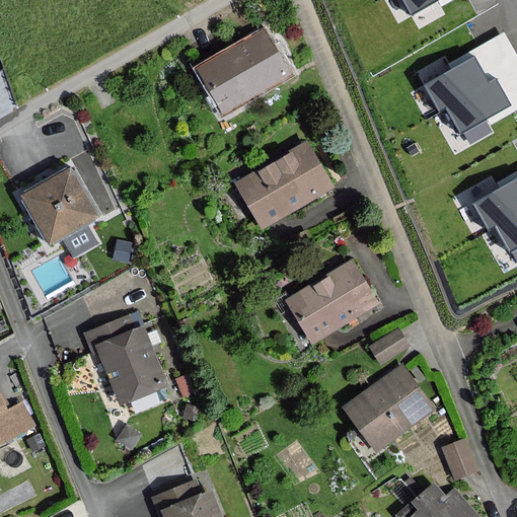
[(407,0),(411,8),(425,0),(407,0)]
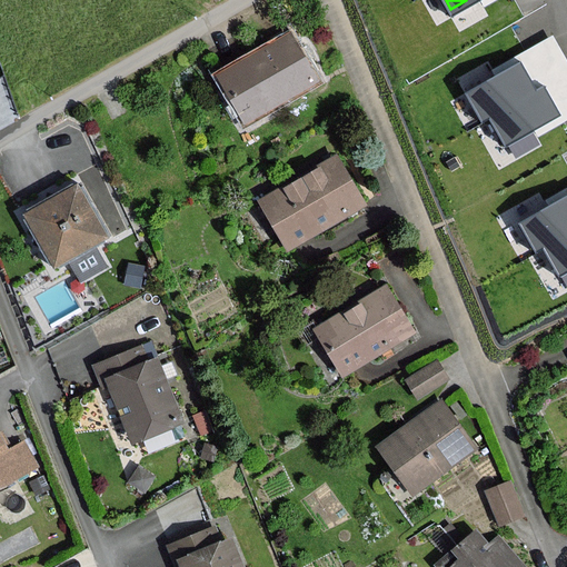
[(216,76),(241,121),(312,81),(287,36),(216,76)]
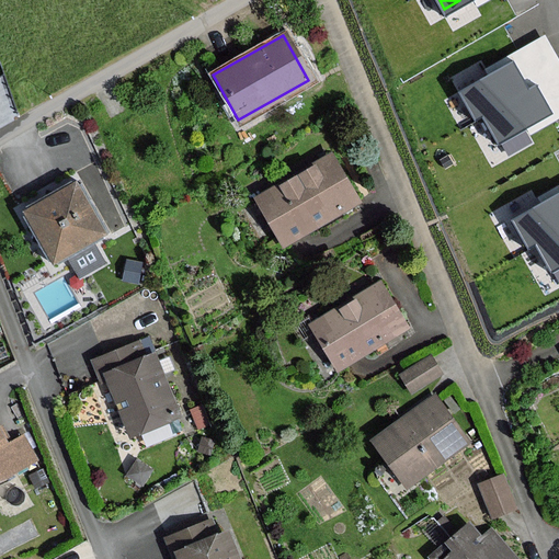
[(461,90),(475,116),(483,112),(498,138),(547,112),(534,86),(525,90),(511,64),(461,90)]
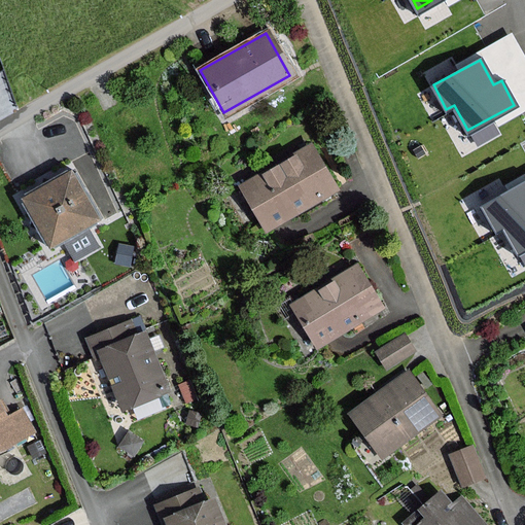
[(238,185),(263,230),(334,190),(309,146),(238,185)]
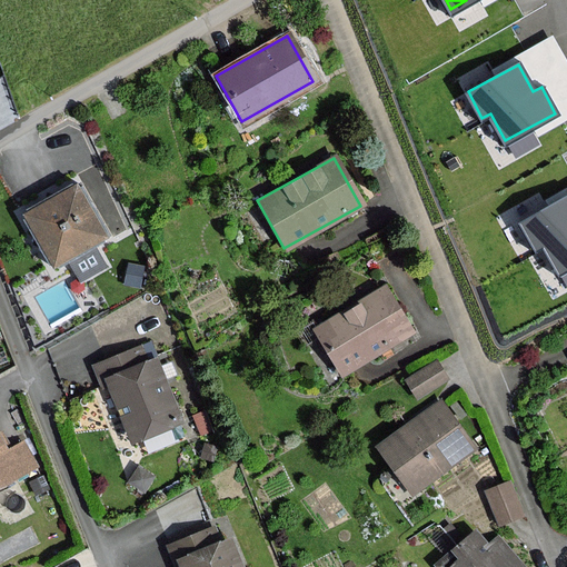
[(18,212),(49,268),(102,238),(71,182),(18,212)]
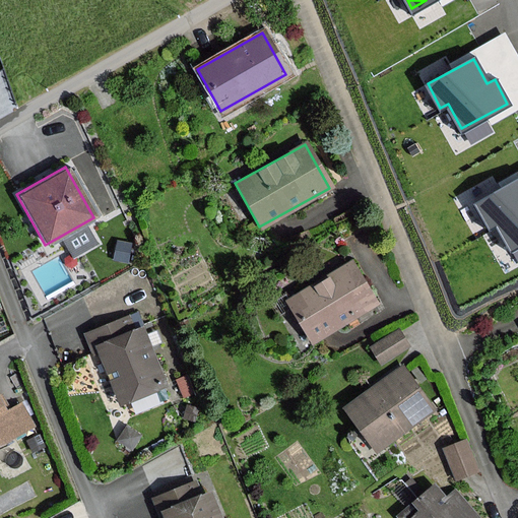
[(517,241),(517,179),(475,202),(489,225),(497,221),(510,246),(517,241)]
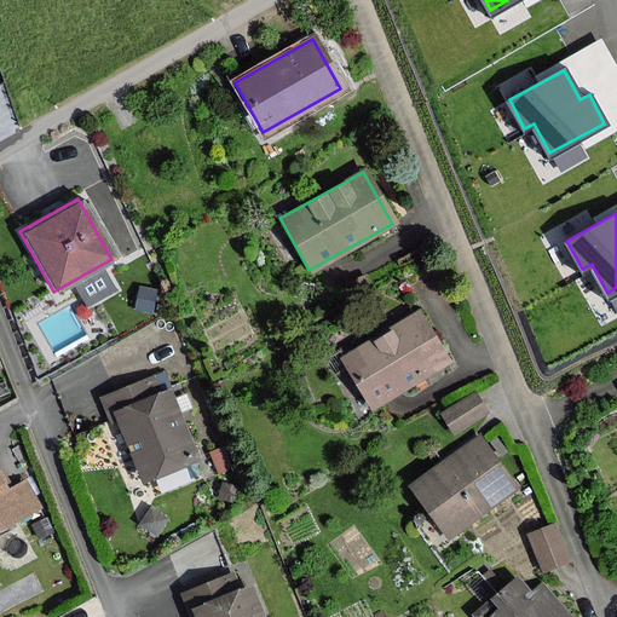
[(340,355),(367,405),(444,363),(417,313),(340,355)]
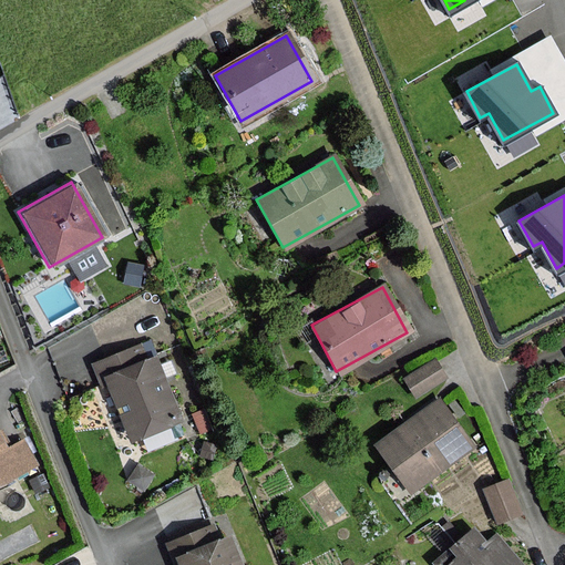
[(178,421),(152,356),(142,359),(135,345),(90,362),(100,387),(104,384),(127,442),(178,421)]
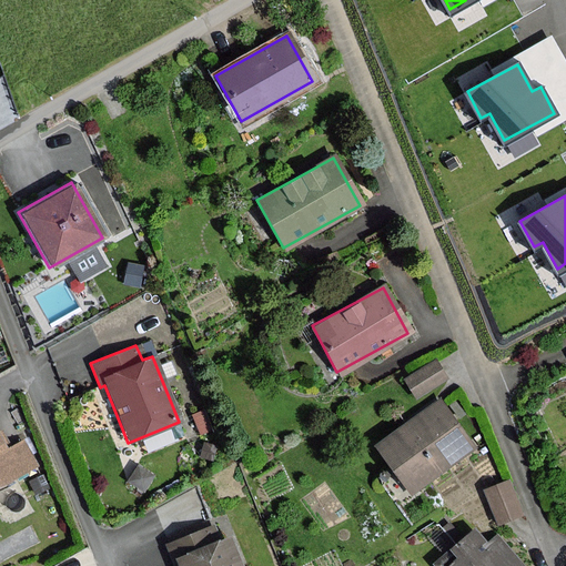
[(444,377),(434,361),(404,378),(414,395),(444,377)]
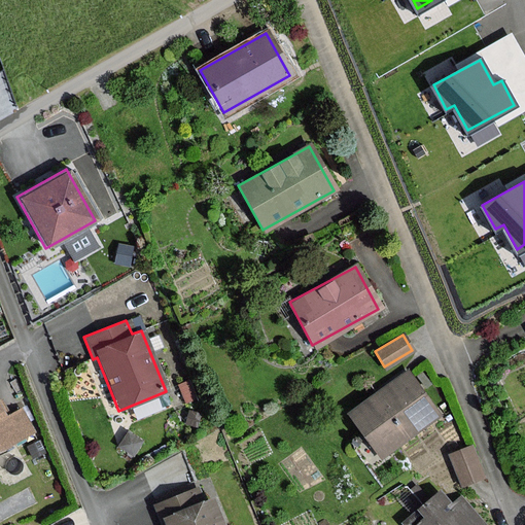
[(436,414),(405,371),(348,413),(380,456),(436,414)]
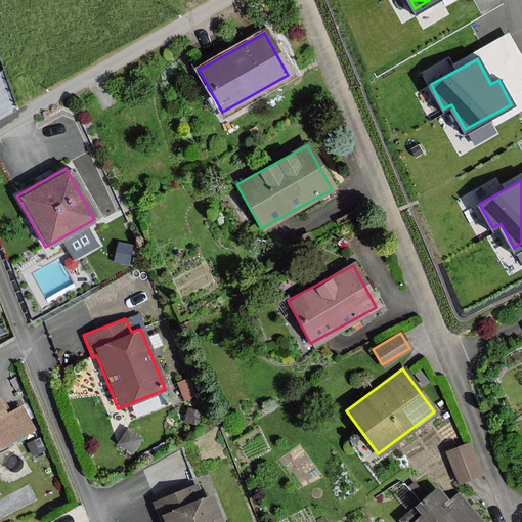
[(0,446),(32,429),(18,405),(3,414),(0,407),(0,446)]
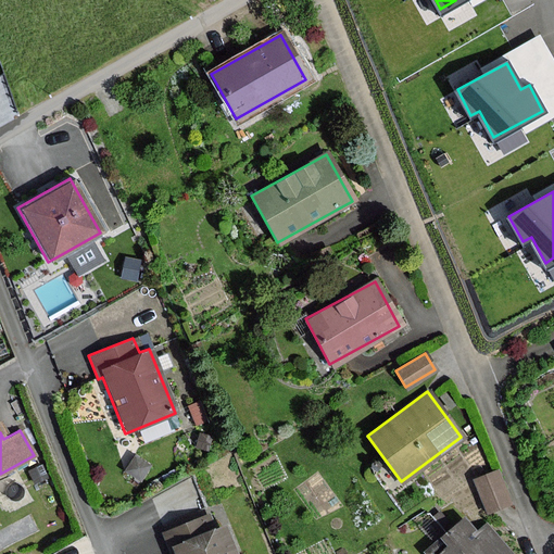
[(496,469),(471,480),(486,512),(511,502),(496,469)]
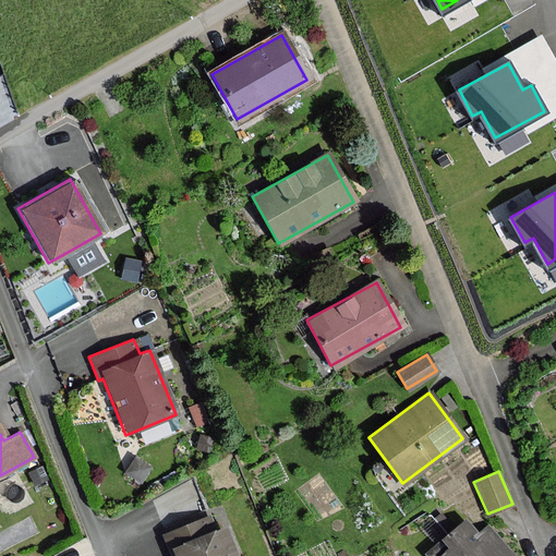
[(234,555),(222,527),(208,533),(203,517),(162,533),(171,555),(234,555)]
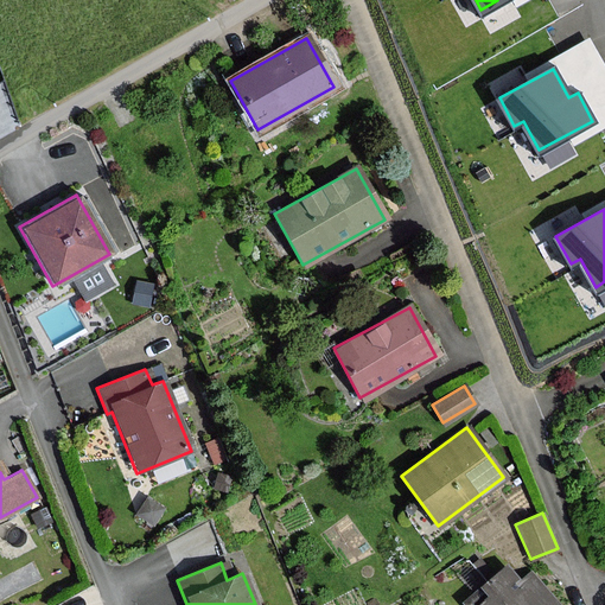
[(518,580),(504,564),(482,583),(479,585),(462,600),(465,604),(559,604),(529,571),(518,580)]
